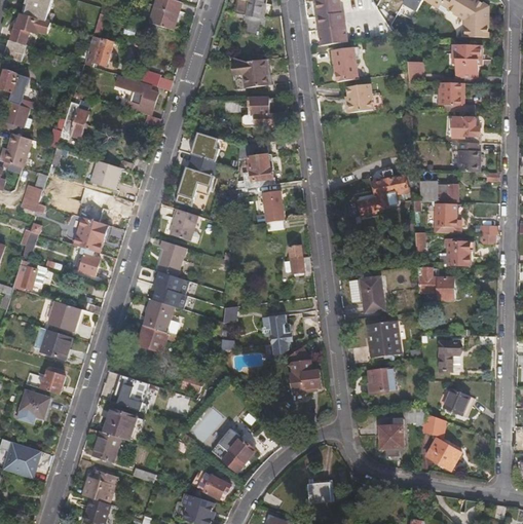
[(24,0),(20,11),(44,20),(50,0),(24,0)]
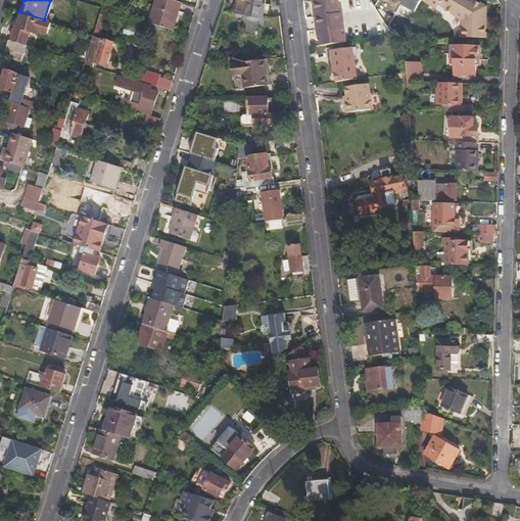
[(152,0),(146,22),(169,30),(178,1),(174,0),(152,0)]
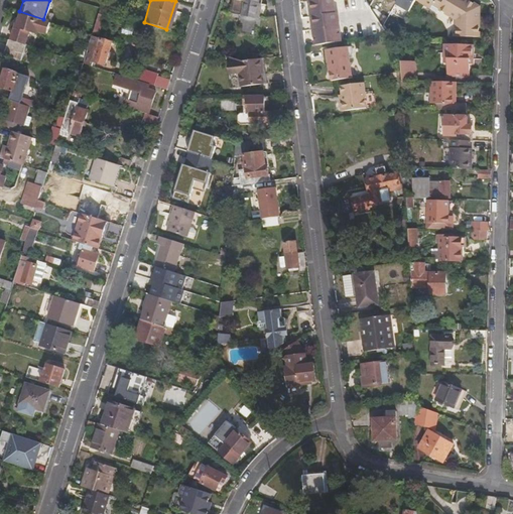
[(231,0),(229,8),(237,11),(235,19),(255,24),(257,16),(259,16),(259,15),(263,16),(265,5),(257,3),(258,0),(231,0)]
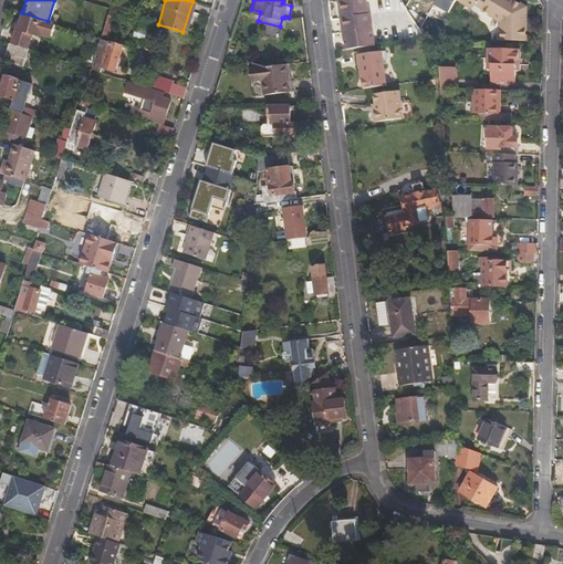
[(339,0),(345,47),(374,43),(369,11),(366,11),(364,0),(339,0)]
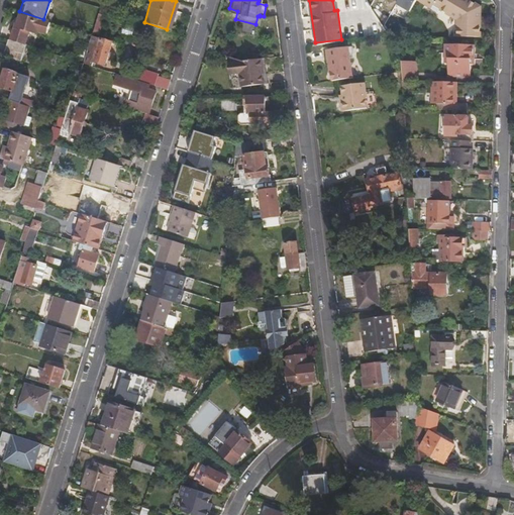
[(418,0),(431,8),(433,4),(439,8),(439,9),(456,19),(456,35),(480,36),(480,6),(470,0),(418,0)]
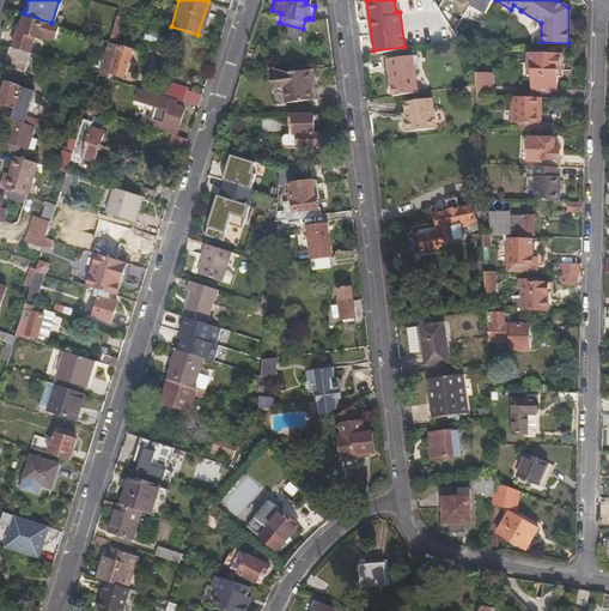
[(513,5),(511,10),(518,14),(521,11),(521,10),(513,5)]
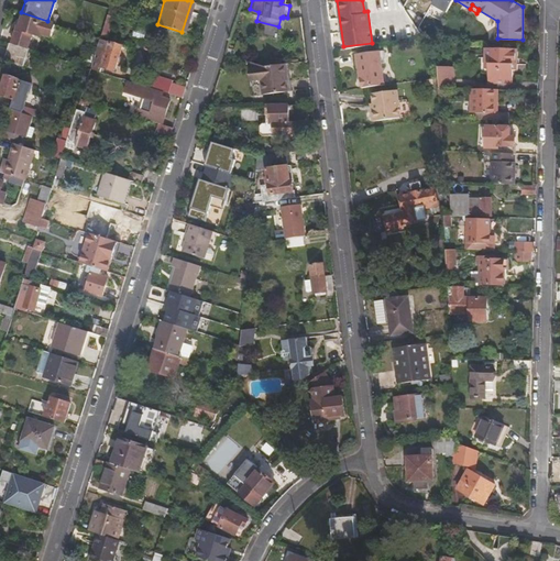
[(12,43),(26,47),(31,33),(39,36),(41,33),(48,36),(53,23),(47,21),(21,12),(12,43)]
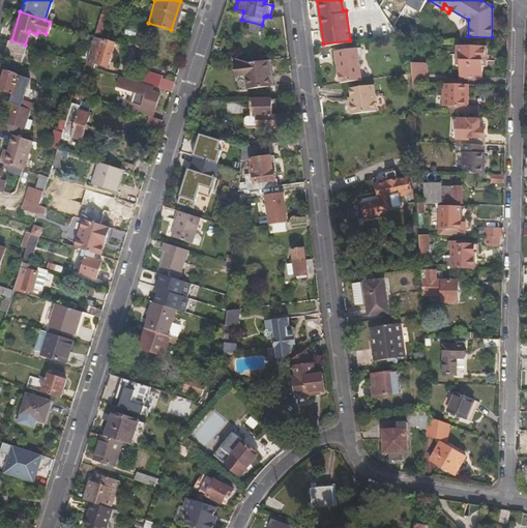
[(105,16),(98,13),(93,32),(98,34),(105,16)]
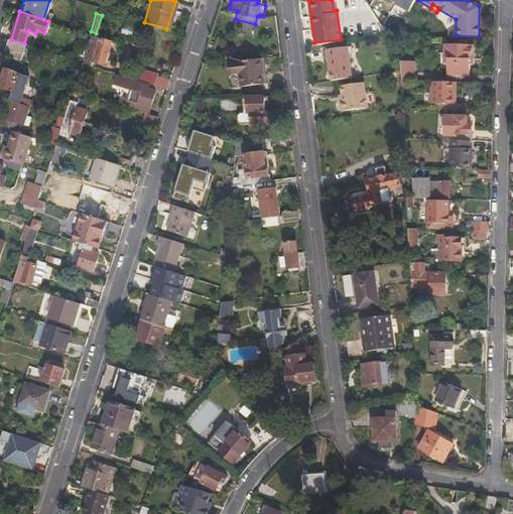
[(130,35),(132,28),(123,25),(120,32),(130,35)]
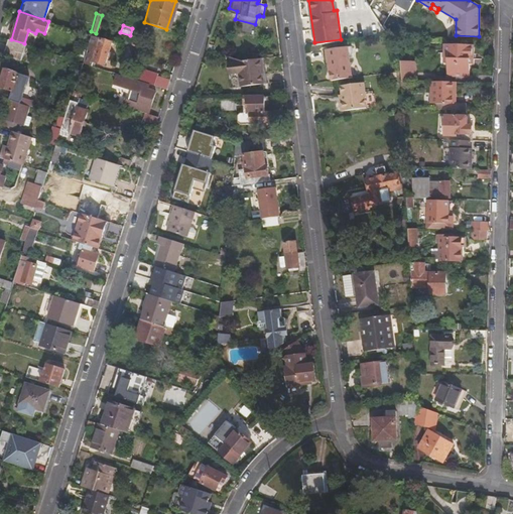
[(90,34),(81,61),(91,65),(92,60),(102,63),(110,41),(90,34)]
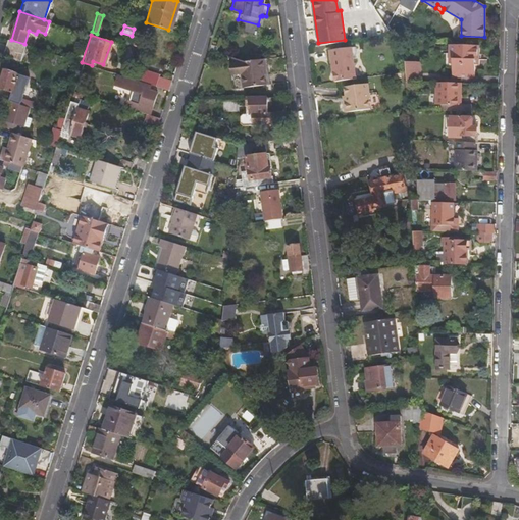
[(390,35),(382,36),(384,44),(392,43),(390,35)]
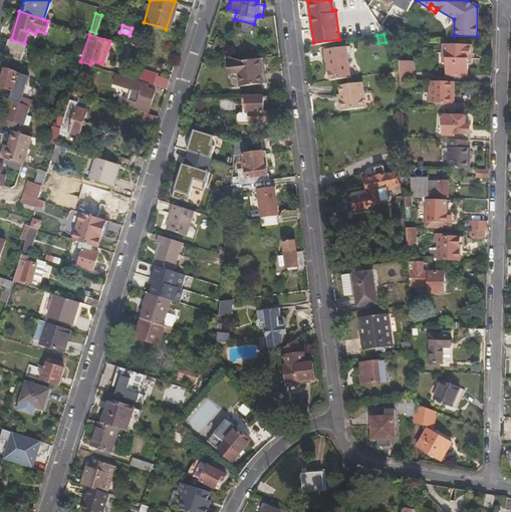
[(11,39),(5,37),(1,52),(19,58),(24,43),(11,39)]
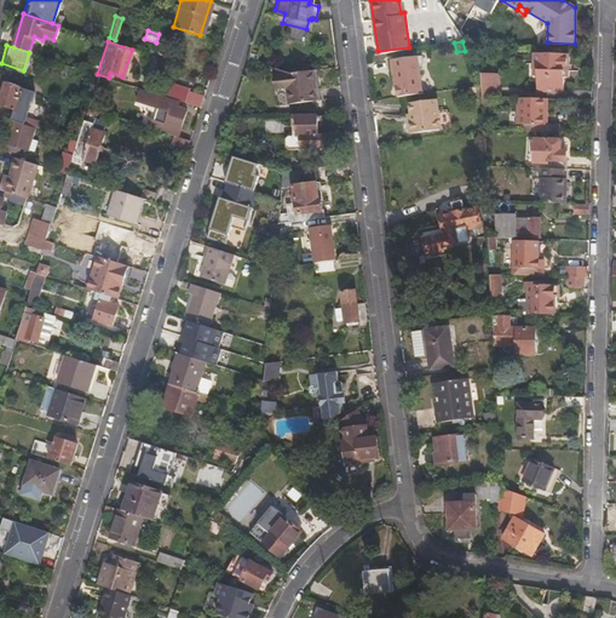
[(396,96),(422,92),(419,64),(424,63),(422,55),(389,58),(390,67),(392,67),(396,96)]
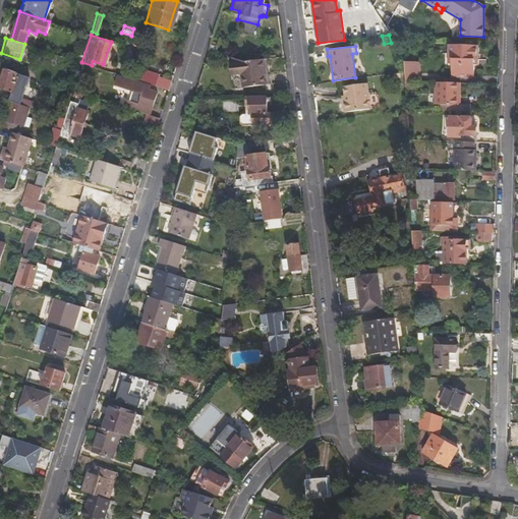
[(478,46),(448,46),(448,55),(451,55),(451,65),(451,77),(473,76),(474,64),(474,60),(477,60),(478,46)]
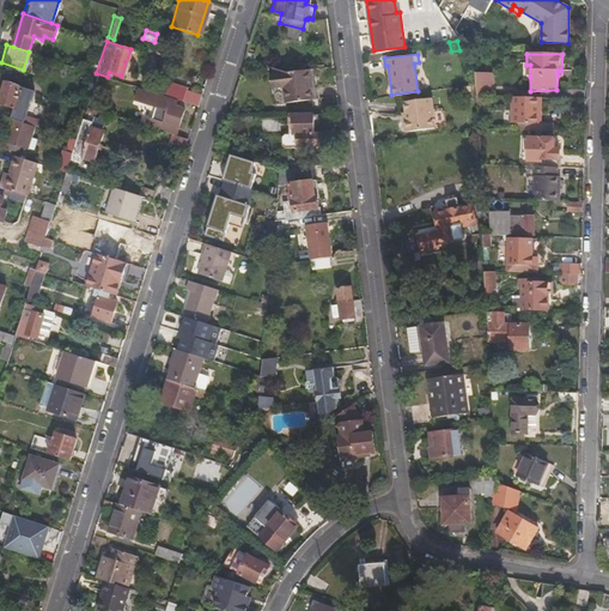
[(287,72),(272,73),(274,85),(281,85),(284,102),(311,98),(309,83),(311,83),(310,70),(287,72)]
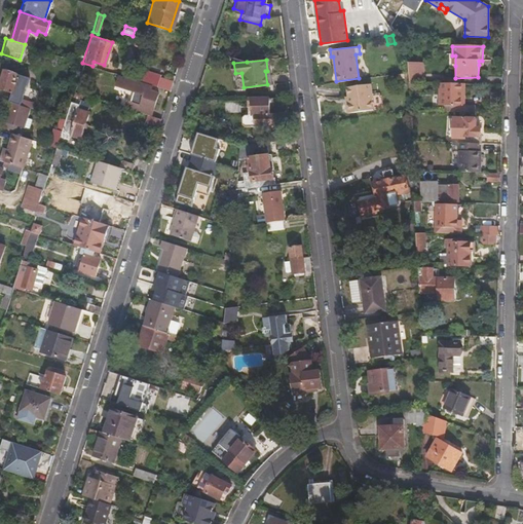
[(423,66),(407,66),(407,72),(408,83),(423,83),(423,66)]
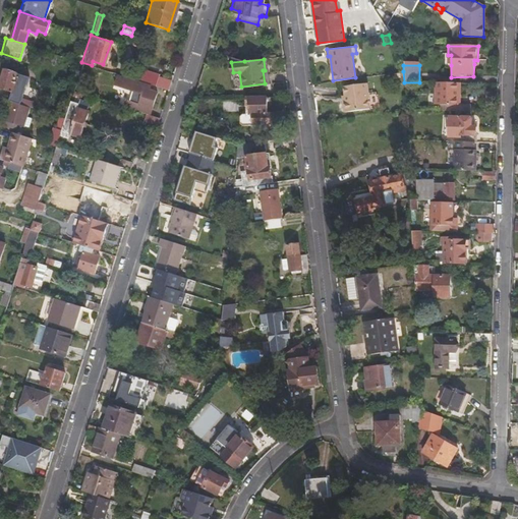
[(20,97),(27,77),(3,68),(0,78),(0,85),(9,89),(8,93),(20,97)]
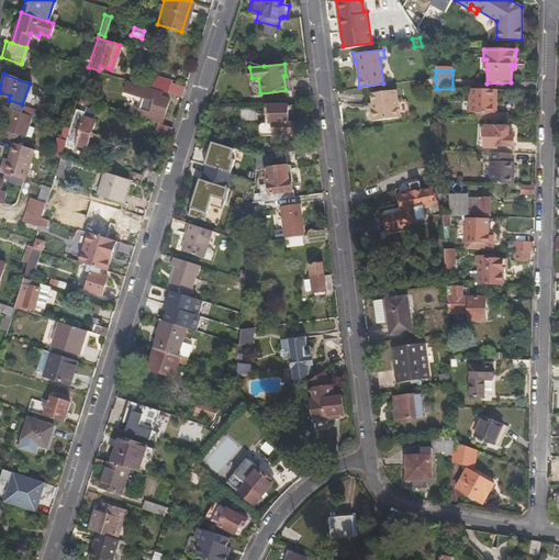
[(149,74),(146,87),(159,90),(179,97),(182,86),(167,81),(168,79),(149,74)]
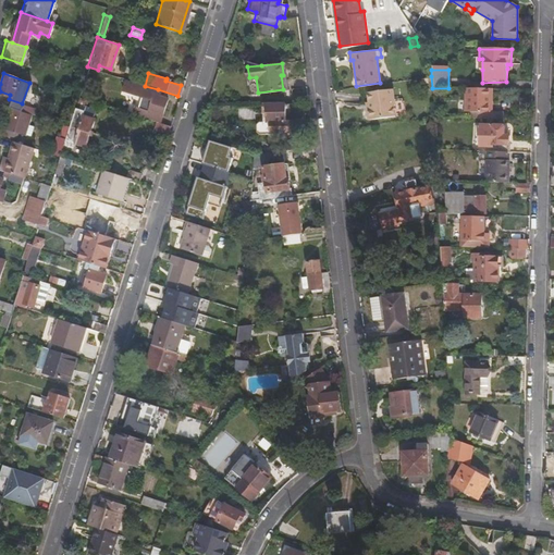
[(145,86),(124,79),(121,89),(138,96),(135,109),(131,108),(128,113),(155,121),(157,122),(164,100),(156,97),(158,89),(145,86)]
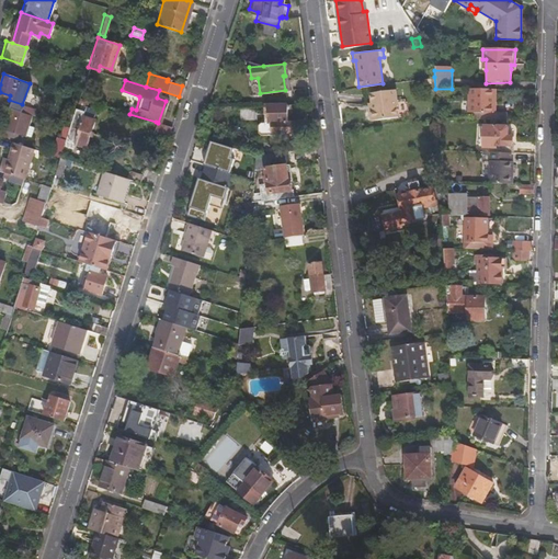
[(494,98),(494,89),(468,89),(468,110),(474,110),(474,118),(505,118),(505,111),(494,111),(490,110),(490,98),(494,98)]
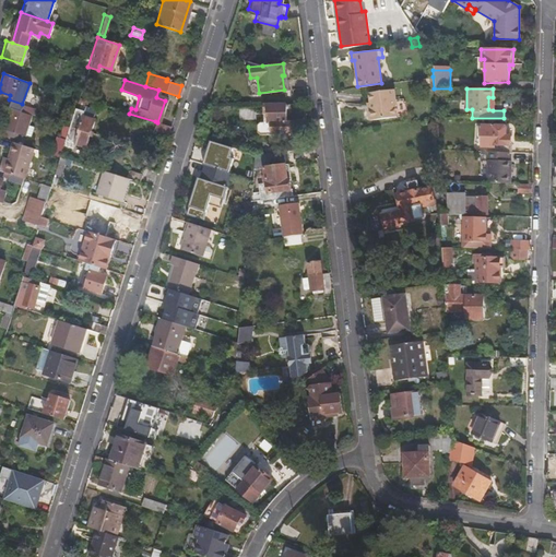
[(373,108),(369,109),(369,117),(374,120),(398,117),(395,106),(398,106),(395,90),(370,93),(371,103),(373,108)]
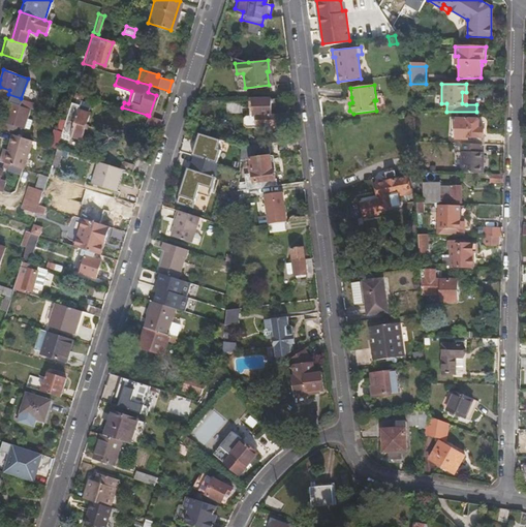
[(73,91),(70,103),(72,103),(76,98),(79,93),(73,91)]
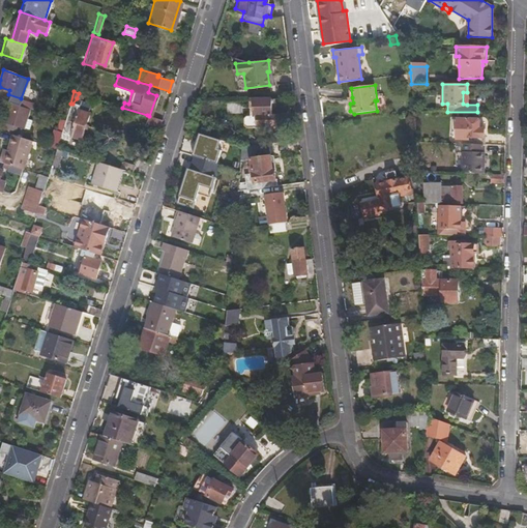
[(275,114),(275,96),(254,97),(255,115),(250,115),(246,118),(246,123),(251,128),(260,127),(265,123),(267,123),(272,127),(279,126),(282,123),(282,114),(280,114),(275,114)]
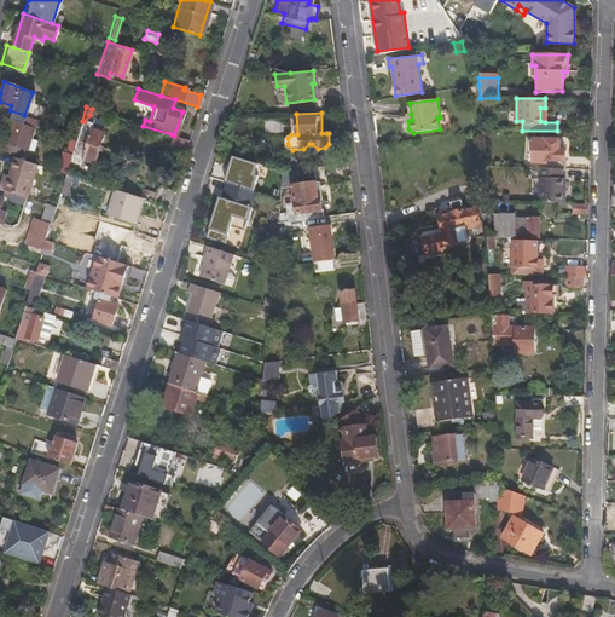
[(35,126),(7,117),(1,140),(28,149),(35,126)]
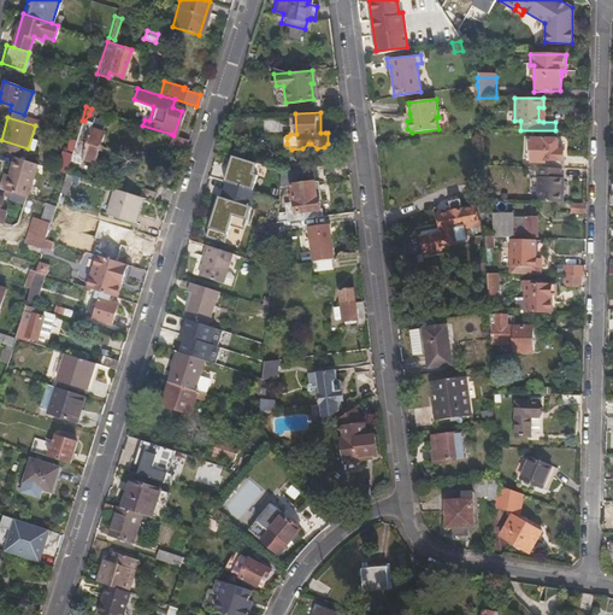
[(87,138),(78,135),(71,158),(82,163),(83,157),(92,159),(101,133),(99,132),(102,121),(93,117),(87,138)]
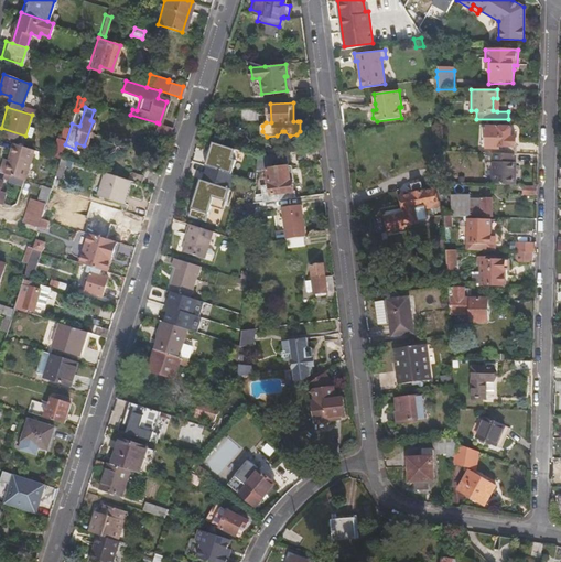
[(166,136),(170,127),(159,123),(157,122),(153,131),(166,136)]
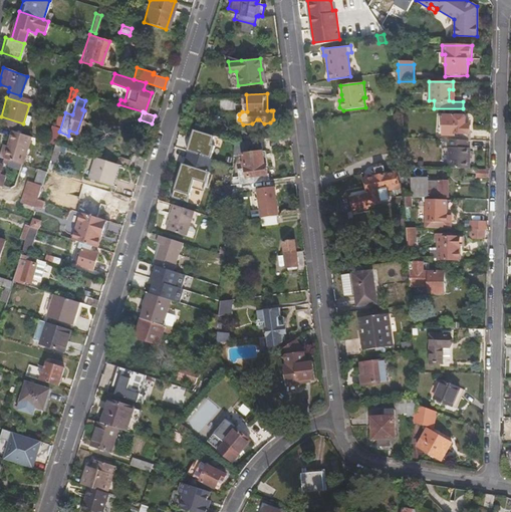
[(466,140),(467,139),(467,122),(463,122),(463,114),(461,113),(461,112),(443,112),(443,113),(431,113),(431,130),(431,134),(437,134),(437,140),(448,139),(466,140)]
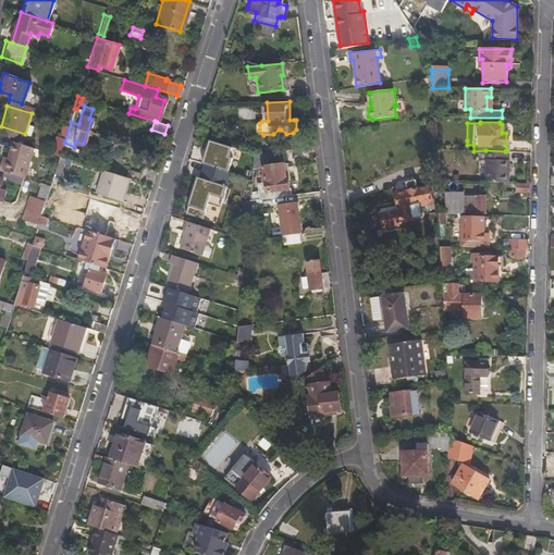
[(50,152),(59,156),(69,125),(62,123),(60,133),(57,132),(50,152)]
